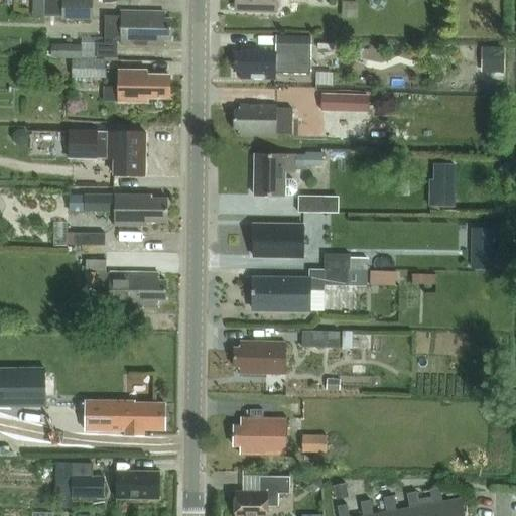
[(61,16),(61,0),(44,0),(44,15),(61,16)]
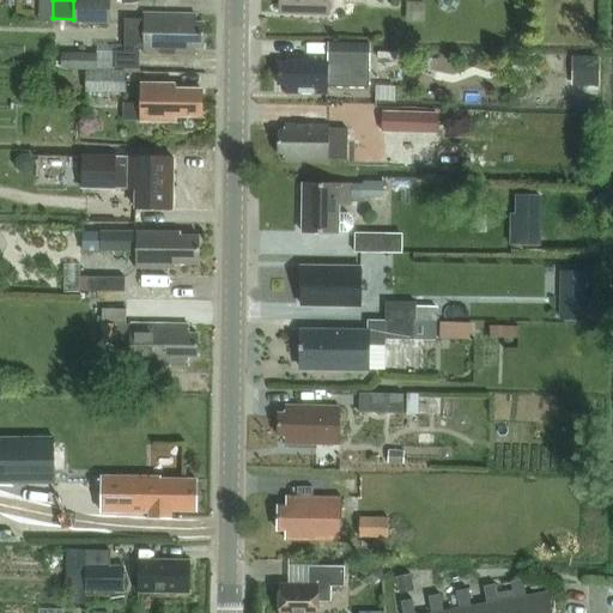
[(111,22),(111,0),(73,0),(73,19),(73,20),(111,22)]
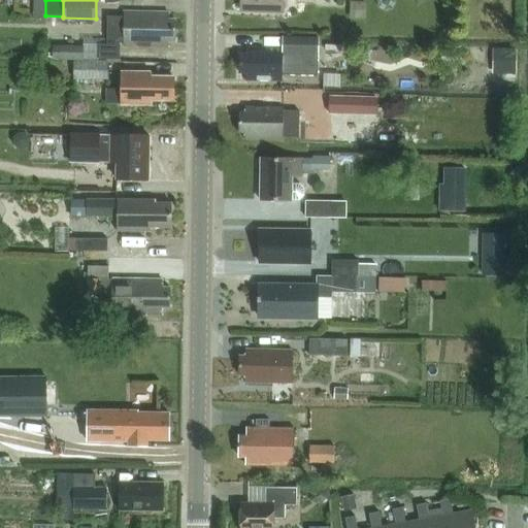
[(248,4),(248,10),(284,11),(284,0),(241,0),(241,4),(248,4)]
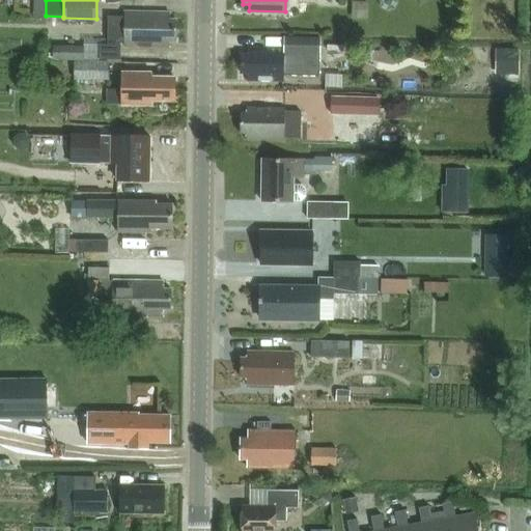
[(120,44),(126,44),(126,47),(169,48),(170,40),(176,42),(176,21),(170,21),(170,14),(126,12),(126,17),(107,16),(108,39),(108,45),(100,45),(100,46),(100,60),(120,60),(120,44)]
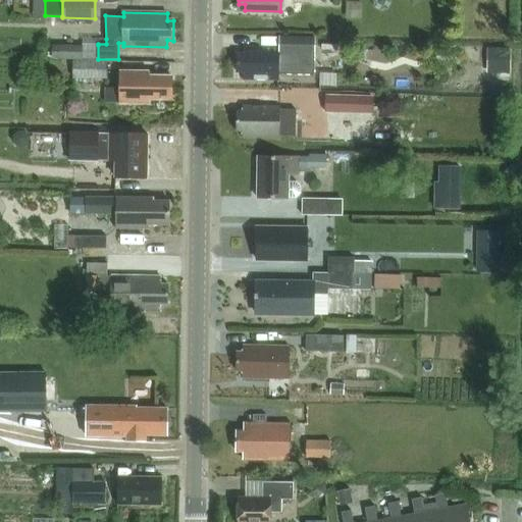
[(315,38),(280,38),(279,48),(245,47),(245,54),(238,54),(238,72),(244,72),(244,80),(279,81),(279,74),(314,75),(315,38)]
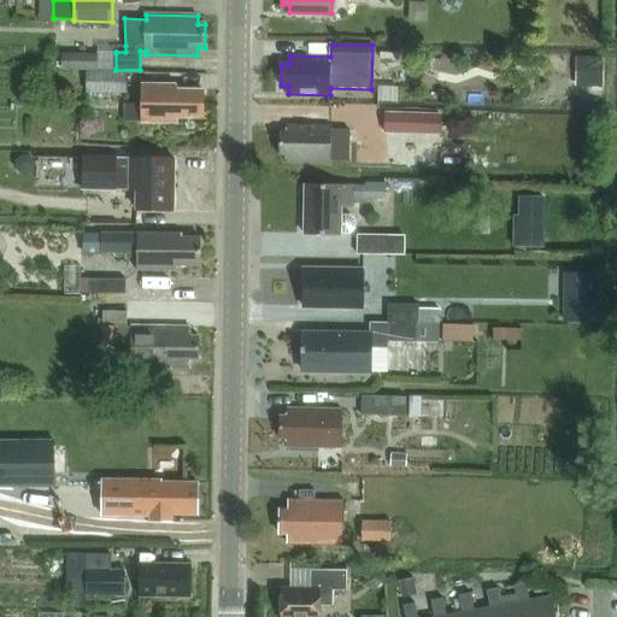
[(62,52),(62,69),(98,69),(98,52),(62,52)]
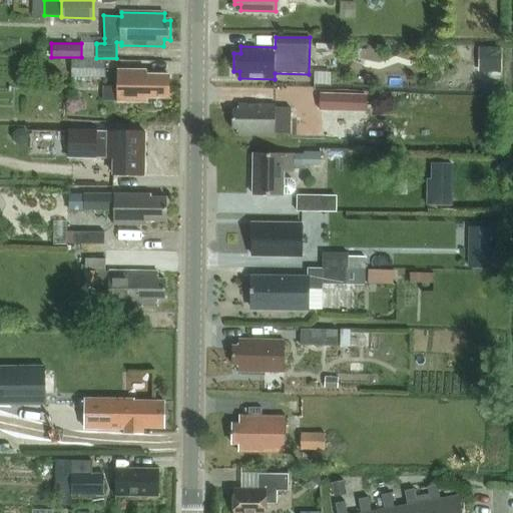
[(81,43),(81,57),(96,58),(96,44),(81,43)]
